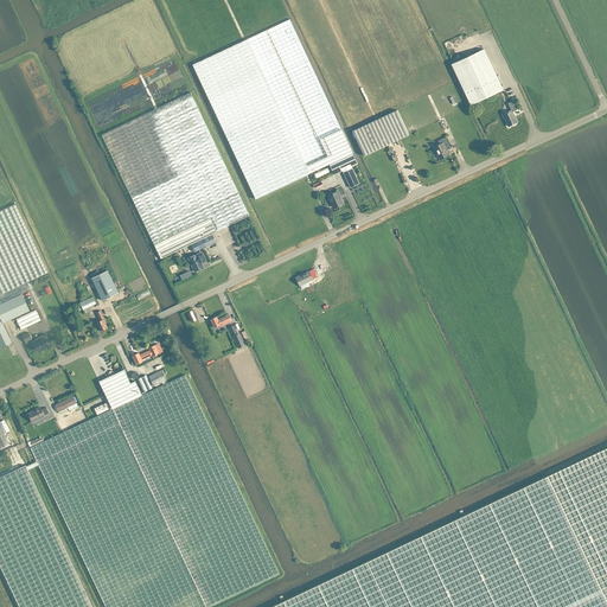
[(359,184),(351,167),(358,164),(353,154),(342,129),(289,19),(192,65),(255,199),(328,165),(333,176),(343,171),(351,189),(359,184)]
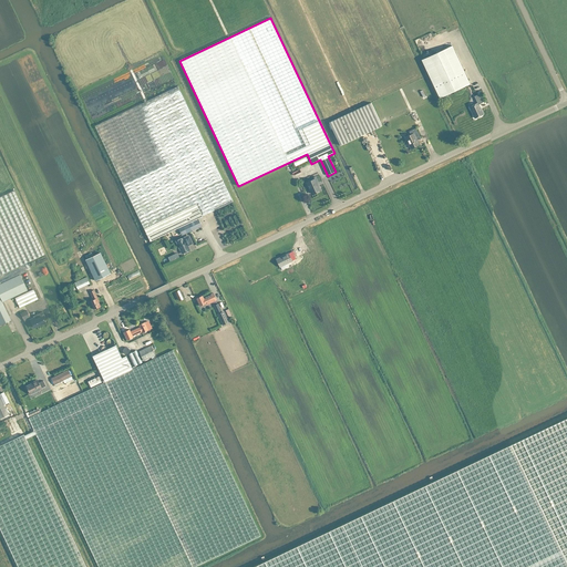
[(440,99),(470,84),(452,45),(422,60),(440,99)]
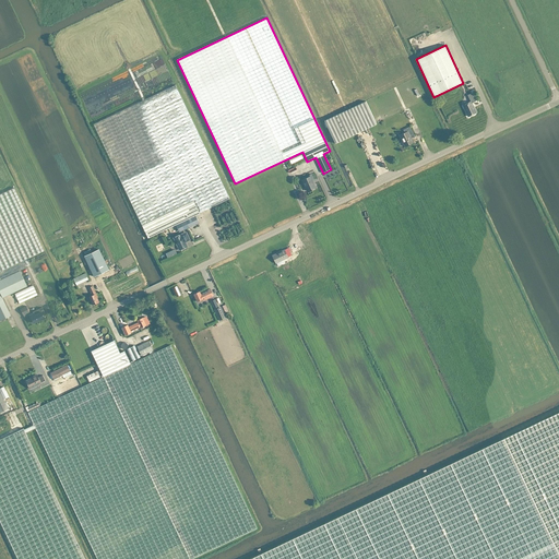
[(175,85),(145,99),(94,125),(147,238),(176,225),(194,216),(200,214),(229,199),(175,85)]
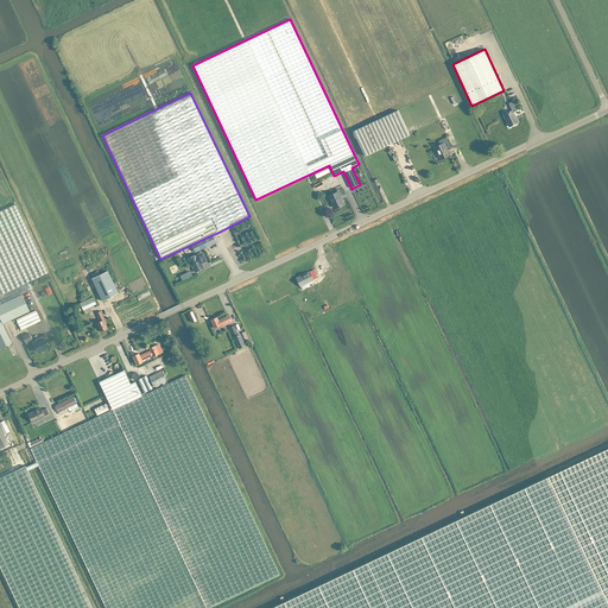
[(504,115),(510,127),(518,124),(513,113),(518,111),(513,101),(508,103),(512,111),(504,115)]
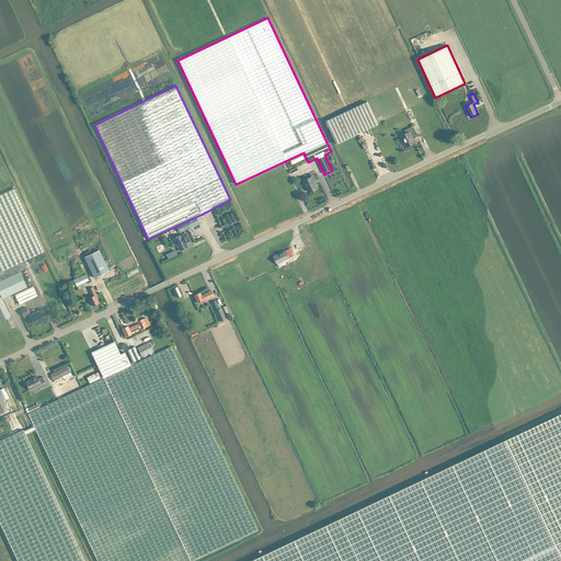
[(367,102),(325,122),(336,145),(378,125),(367,102)]
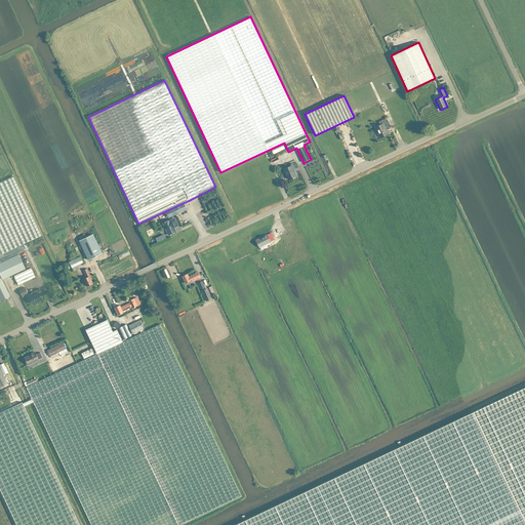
[(385,128),(388,126),(385,119),(378,122),(380,125),(375,127),(380,137),(388,134),(385,128)]
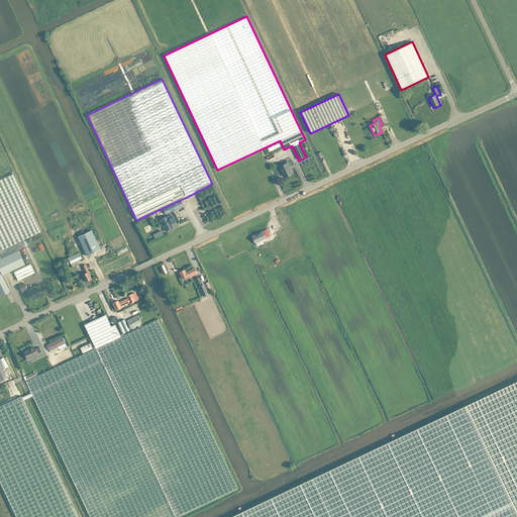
[(284,177),(292,174),(289,168),(290,168),(288,162),(285,163),(286,164),(280,167),(284,177)]
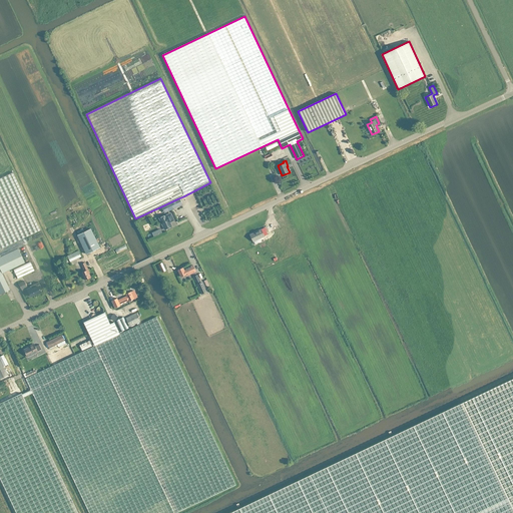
[(25,261),(18,246),(28,241),(25,235),(40,228),(13,170),(0,175),(0,291),(1,292),(10,288),(2,272),(25,261)]
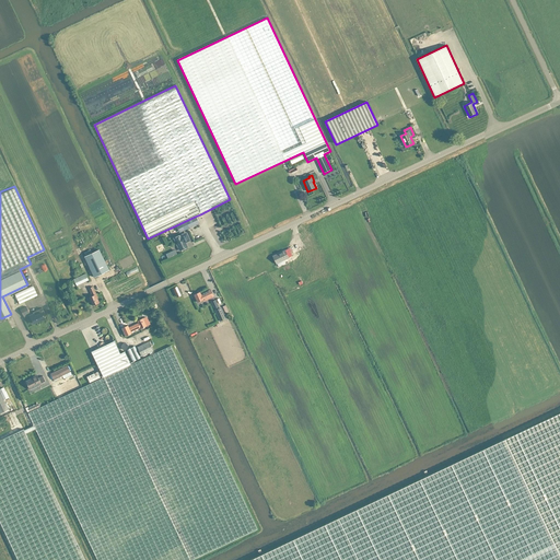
[(195,217),(176,225),(178,231),(197,223),(195,217)]
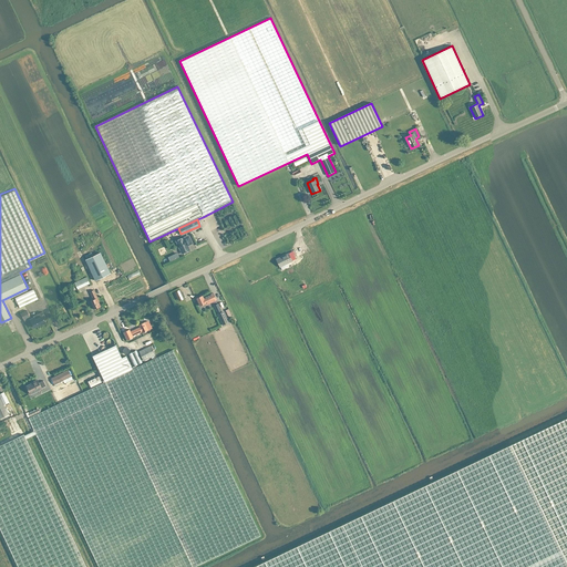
[(217,244),(223,241),(219,233),(213,235),(217,244)]
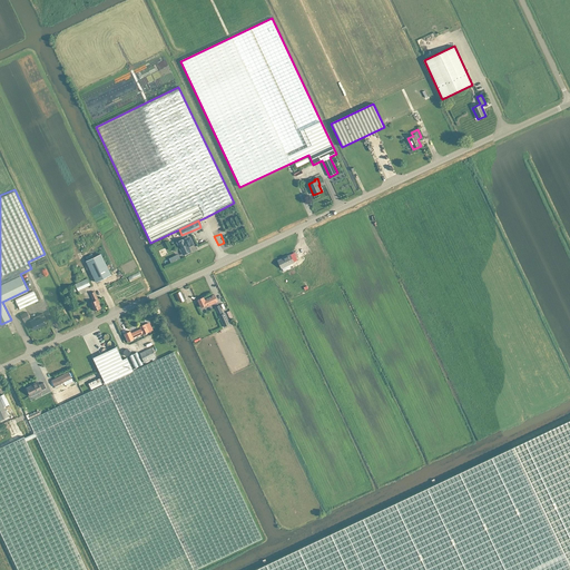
[(183,255),(190,252),(188,247),(193,245),(189,237),(185,239),(177,243),(183,255)]
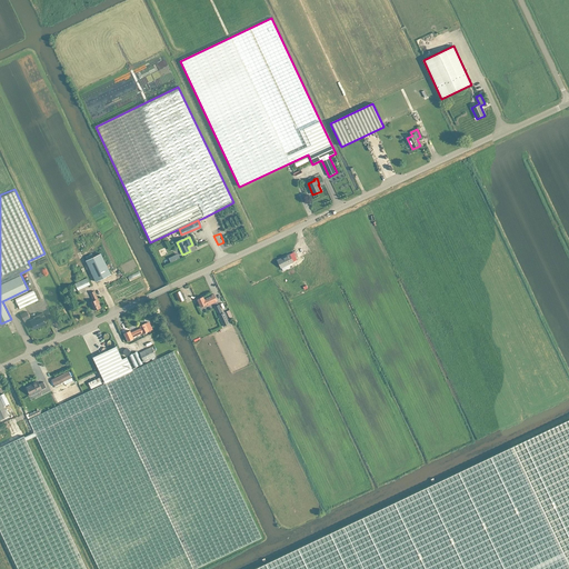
[(307,272),(318,268),(310,251),(303,253),(306,258),(303,259),(308,269),(306,270),(307,272)]
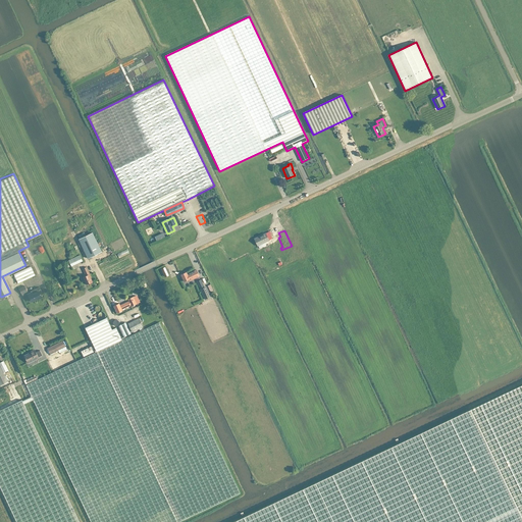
[(79,240),(88,259),(102,252),(93,232),(79,240)]
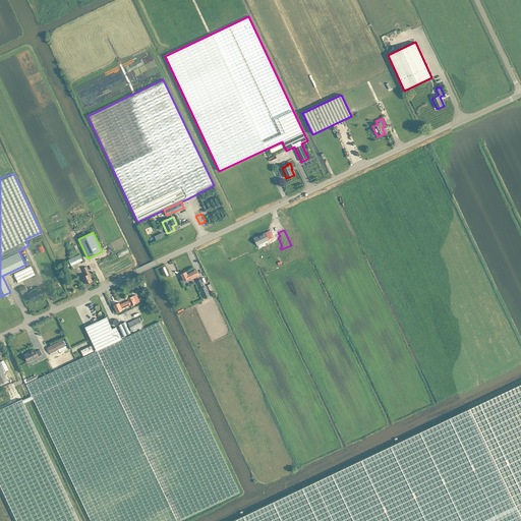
[(257,245),(269,240),(265,233),(253,238),(257,245)]
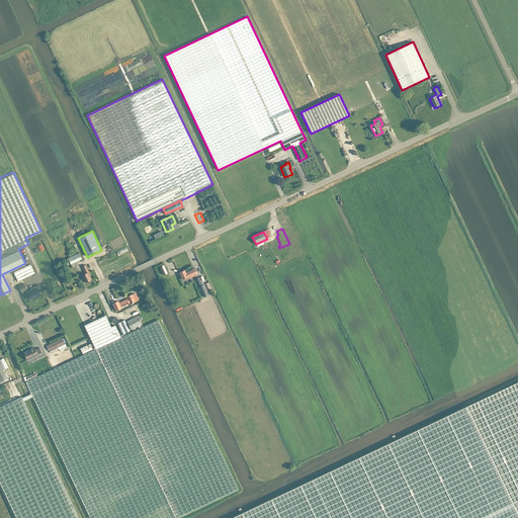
[(79,252),(67,257),(70,263),(81,258),(79,252)]
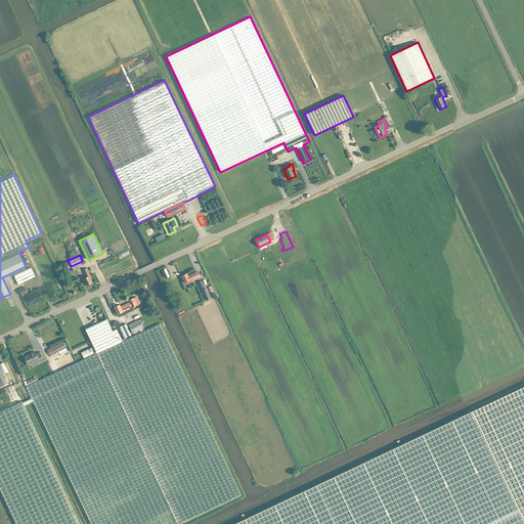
[(18,282),(35,274),(31,265),(14,273),(18,282)]
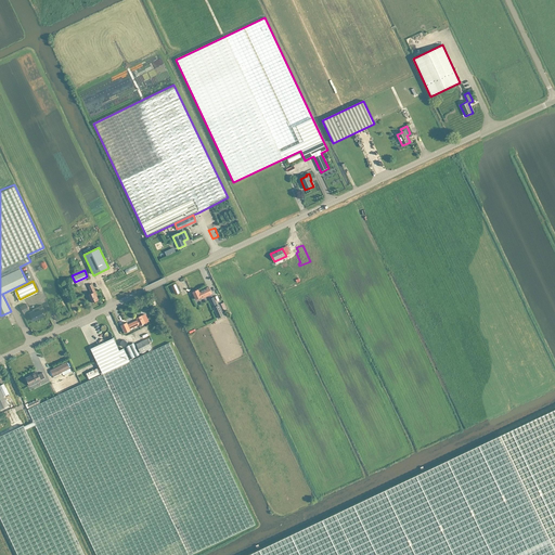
[(91,294),(88,295),(92,304),(98,300),(95,296),(97,295),(95,292),(92,284),(88,286),(91,294)]
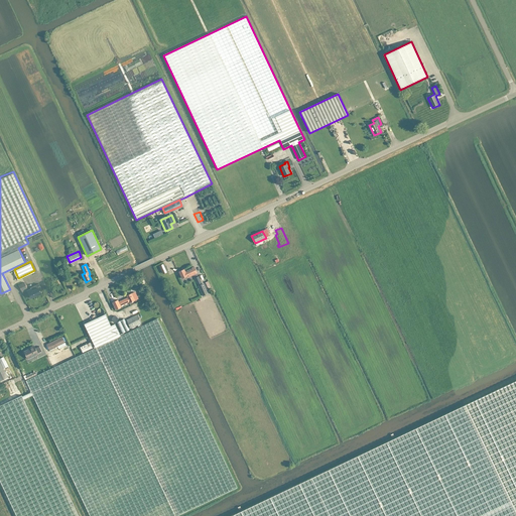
[(197,273),(196,271),(194,267),(184,271),(183,269),(178,271),(182,279),(187,276),(187,277),(197,273)]
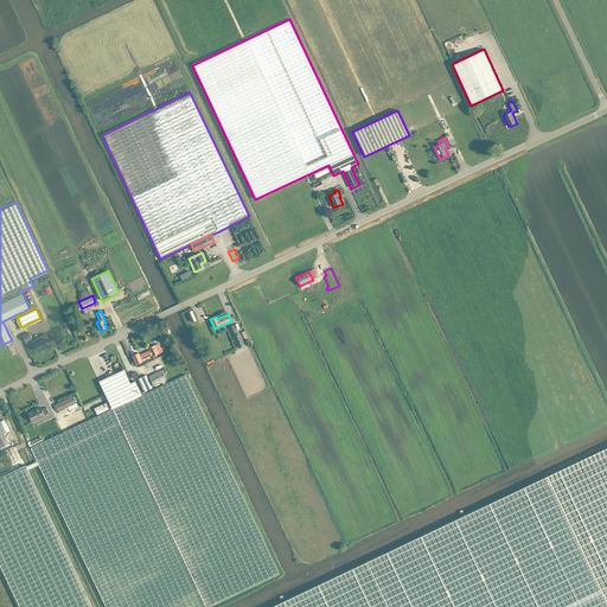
[(36,337),(36,338),(32,339),(36,349),(49,343),(46,339),(49,338),(46,332),(36,337)]
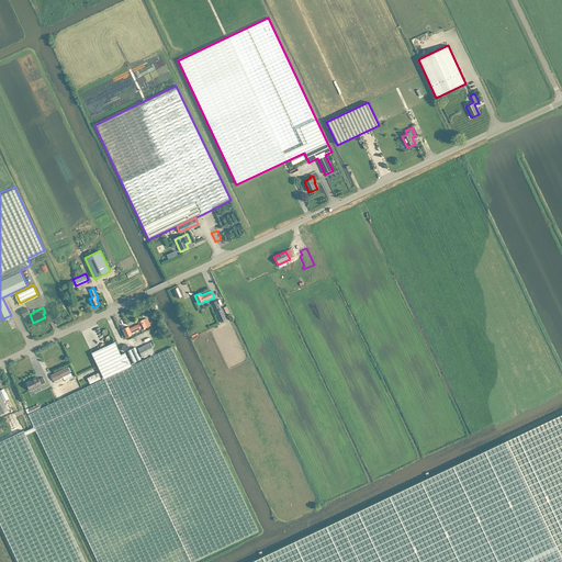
[(221,310),(215,312),(221,323),(227,319),(222,308),(221,310)]
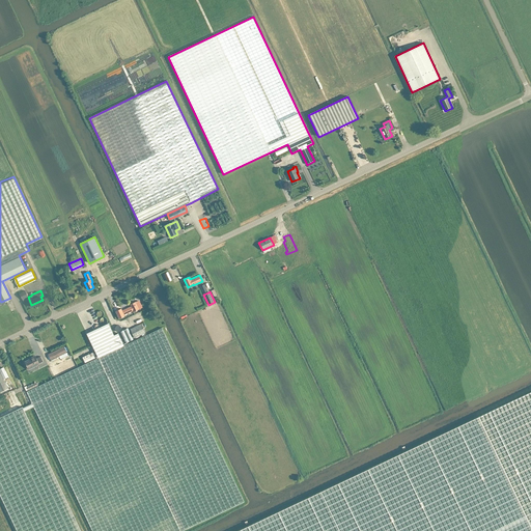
[(130,305),(131,307),(122,311),(121,309),(116,311),(119,318),(124,316),(124,315),(133,311),(134,312),(142,308),(139,301),(136,302),(135,302),(130,305)]
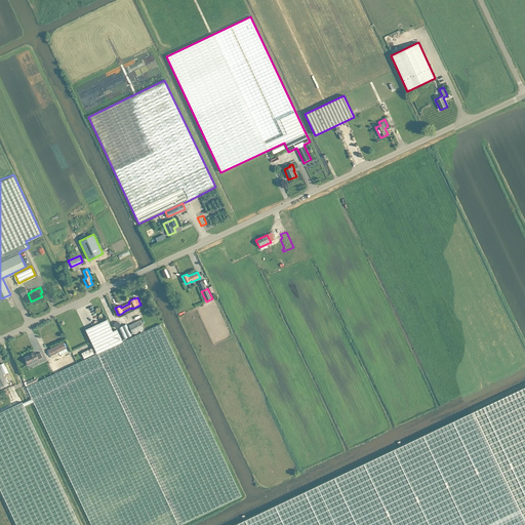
[(55,373),(27,388),(69,477),(90,524),(180,524),(183,524),(242,496),(202,413),(160,324),(122,341),(117,330),(113,332),(107,320),(85,330),(97,354),(91,357),(63,370),(55,373)]
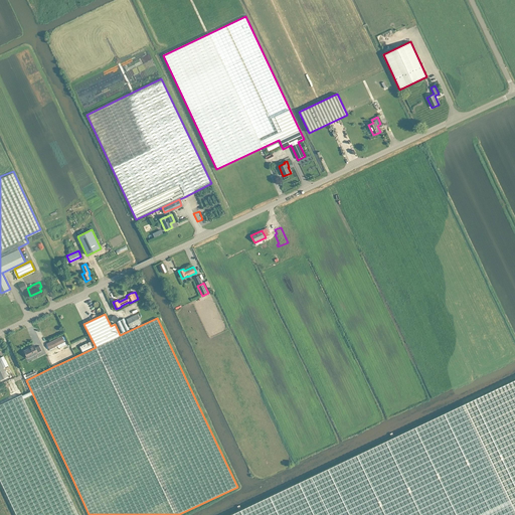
[(137,314),(126,320),(130,328),(142,323),(137,314)]
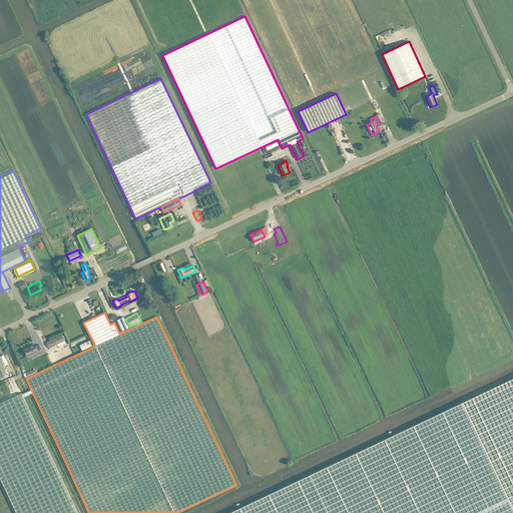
[(58,347),(65,344),(62,336),(46,343),(49,348),(57,345),(58,347)]
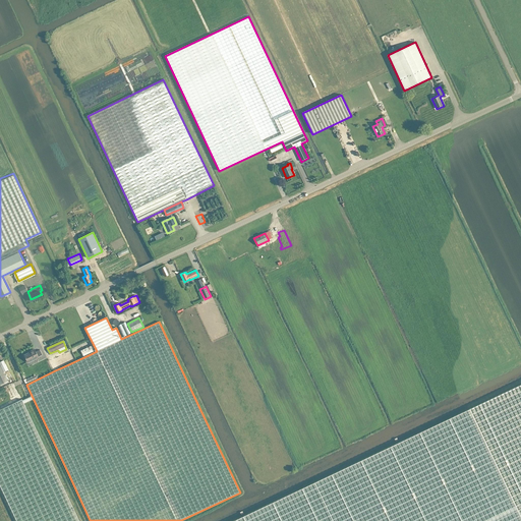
[(31,351),(31,352),(24,355),(29,362),(39,357),(42,355),(40,350),(36,352),(35,349),(31,351)]
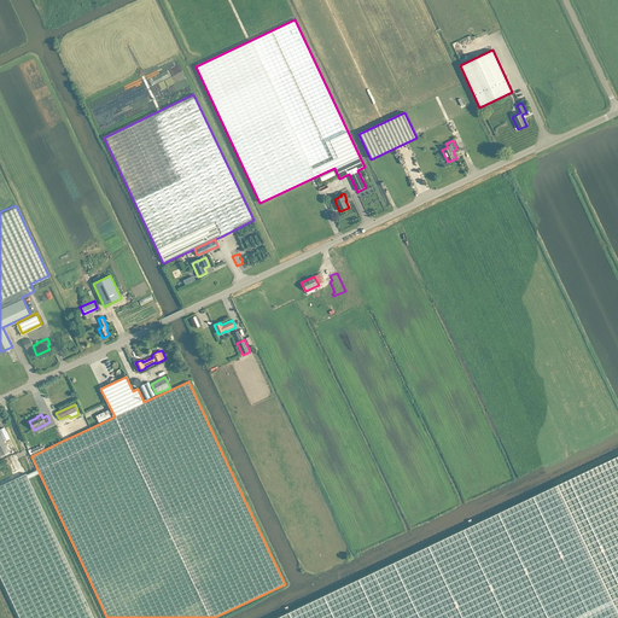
[(617,455),(558,484),(612,599),(617,612),(617,455)]
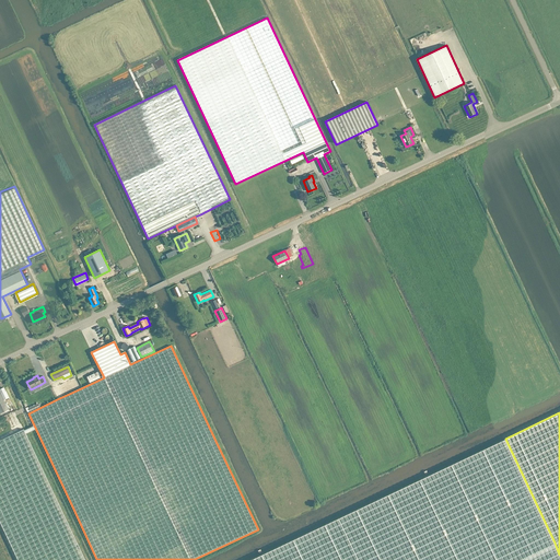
[(84,559),(23,429),(0,440),(0,522),(18,559),(84,559)]
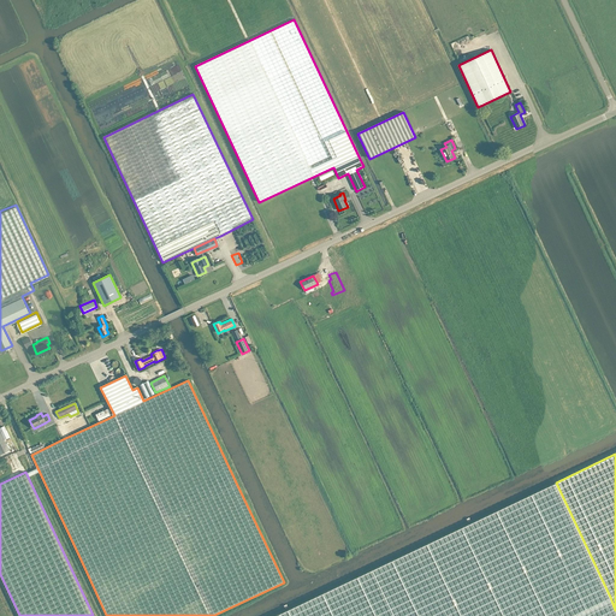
[(615,615),(615,611),(555,484),(274,615),(615,615)]
